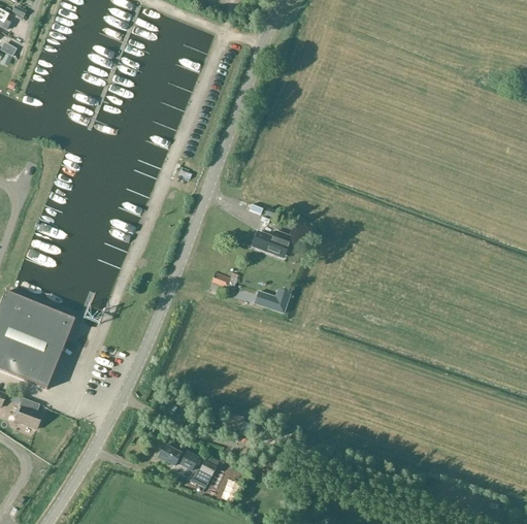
[(15,3),(12,9),(24,15),(27,9),(15,3)]
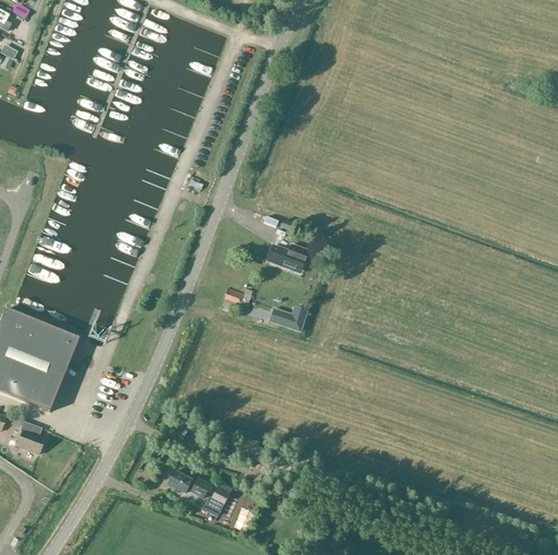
[(10,14),(0,8),(0,26),(8,31),(12,23),(7,20),(10,14)]
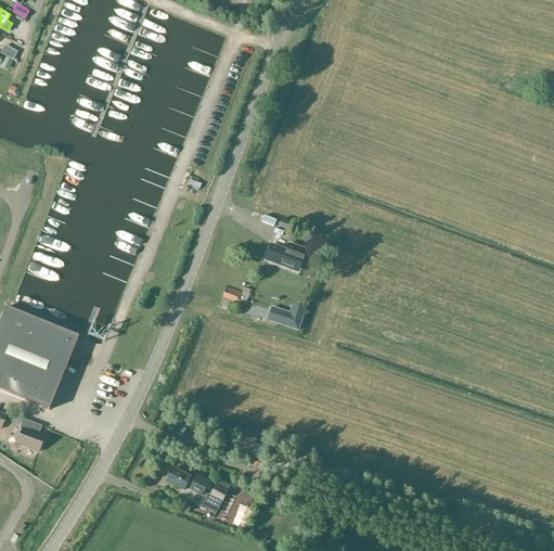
[(0,48),(11,52),(14,43),(4,38),(0,48)]
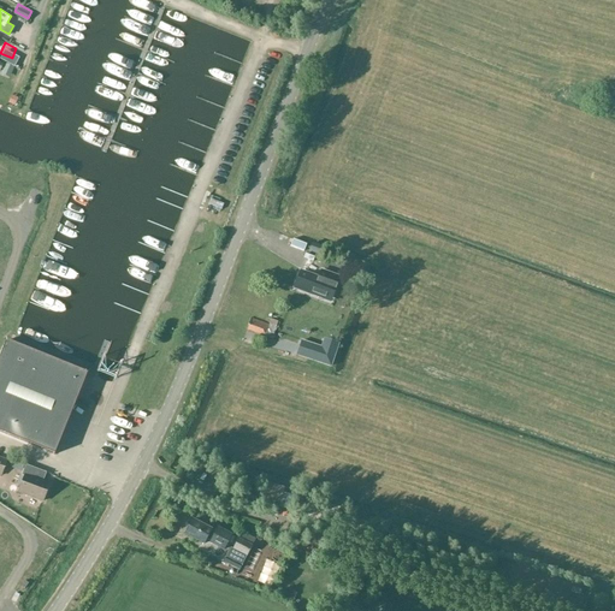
[(12,175),(15,167),(7,164),(4,171),(12,175)]
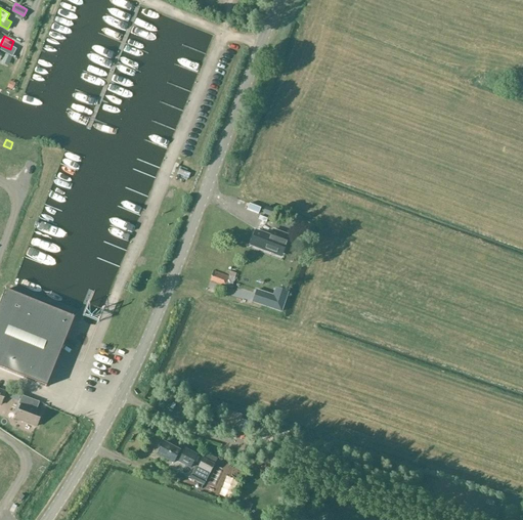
[(19,139),(11,158),(18,161),(28,143),(19,139)]
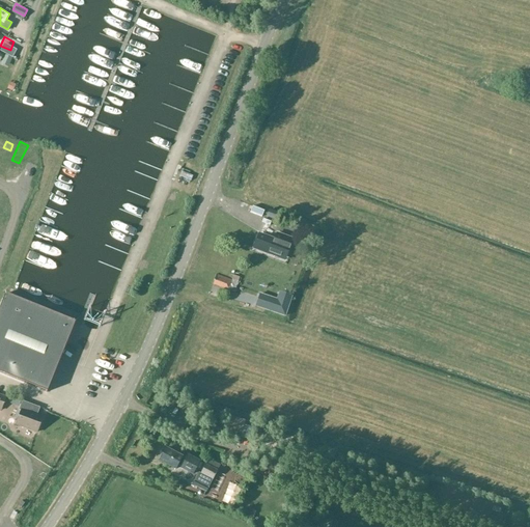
[(175,171),(188,174),(190,168),(177,164),(175,171)]
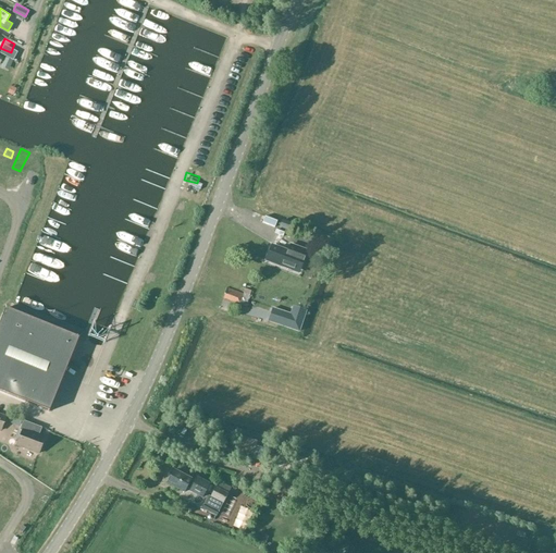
[(289,226),(292,220),(283,217),(281,223),(289,226)]
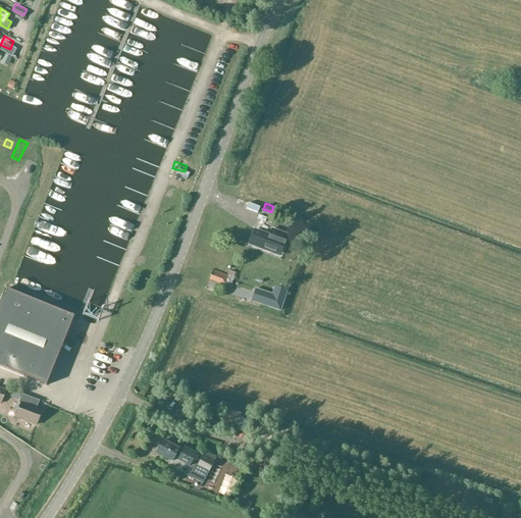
[(0,213),(0,234),(2,235),(9,217),(0,213)]
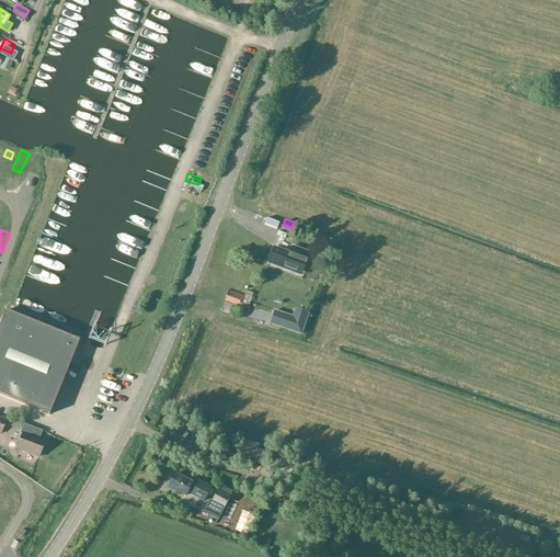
[(332,243),(318,237),(316,243),(329,250),(332,243)]
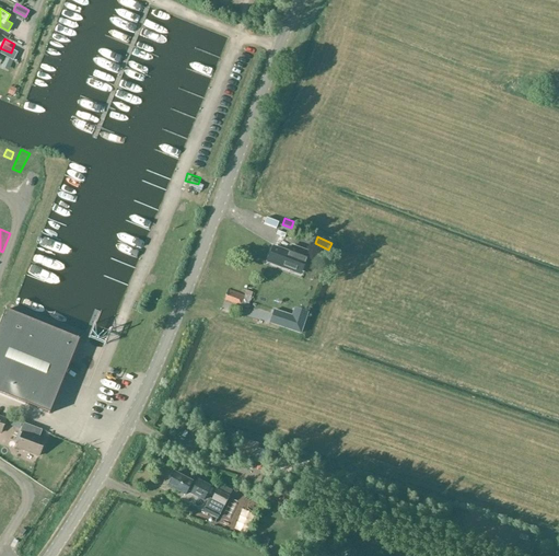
[(289,248),(274,243),(268,257),(302,270),(307,255),(306,255),(309,248),(292,242),(289,248)]
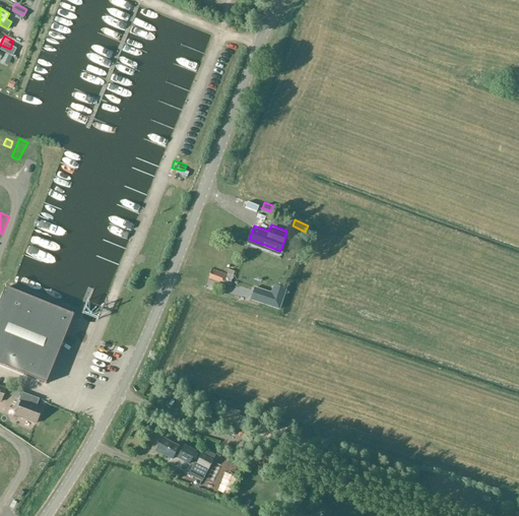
[(228,271),(212,265),(209,274),(223,279),(224,279),(230,281),(235,268),(230,266),(228,271)]
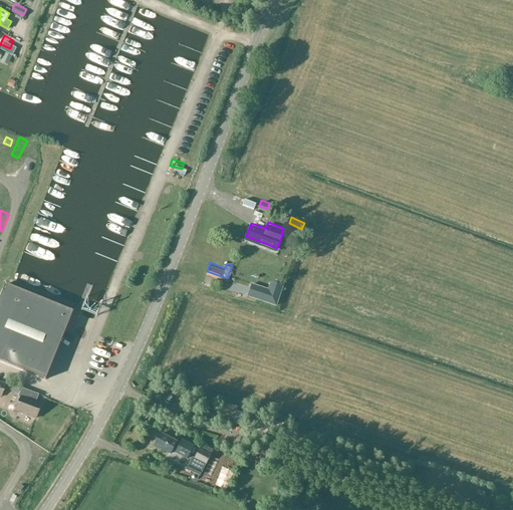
[(248,293),(277,303),(281,290),(252,280),(248,293)]
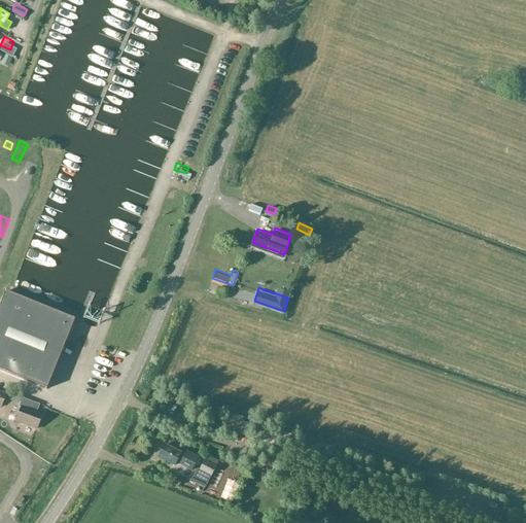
[(75,316),(5,288),(0,302),(0,367),(46,386),(75,316)]
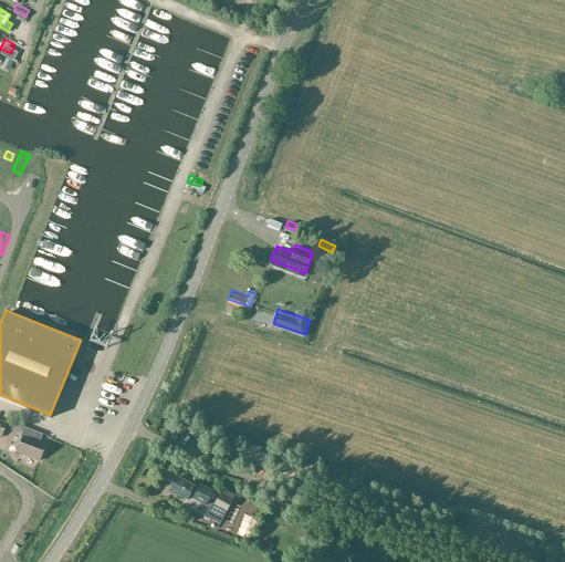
[(122,378),(124,367),(106,364),(104,375),(122,378)]
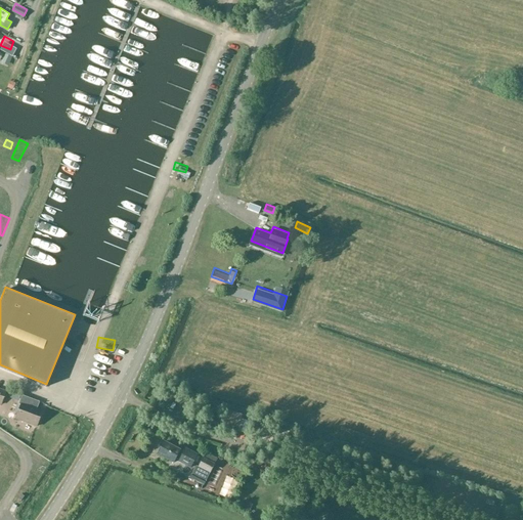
[(38,423),(43,409),(37,406),(40,398),(23,392),(19,401),(20,401),(15,415),(38,423)]
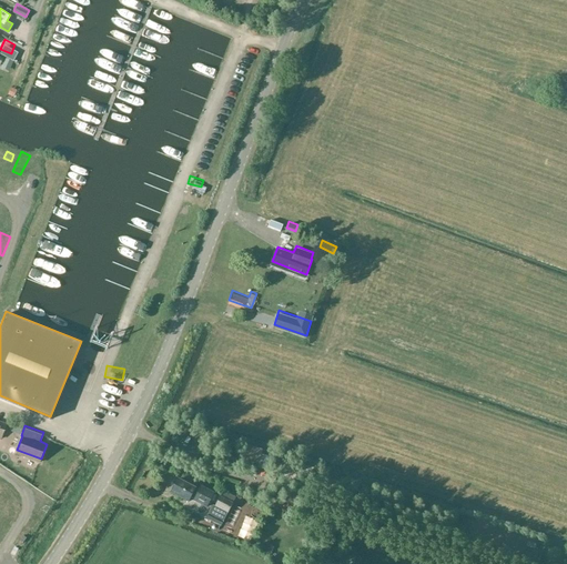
[(243,441),(241,449),(261,454),(263,446),(243,441)]
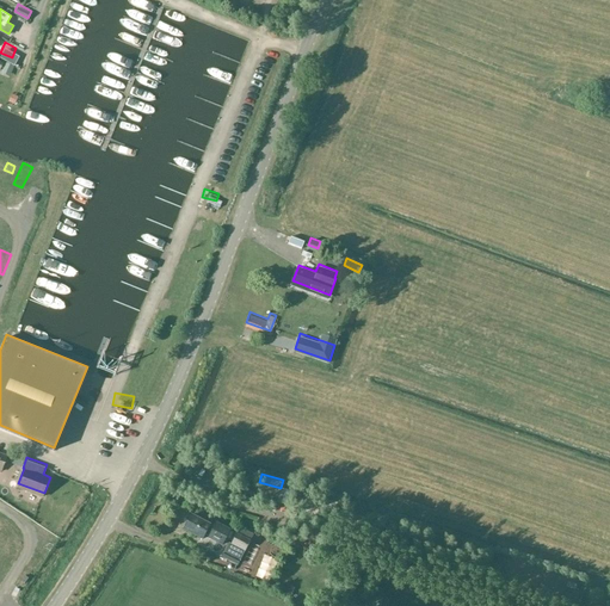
[(205,531),(209,532),(223,540),(230,527),(216,519),(214,524),(191,512),(185,525),(203,535),(205,531)]
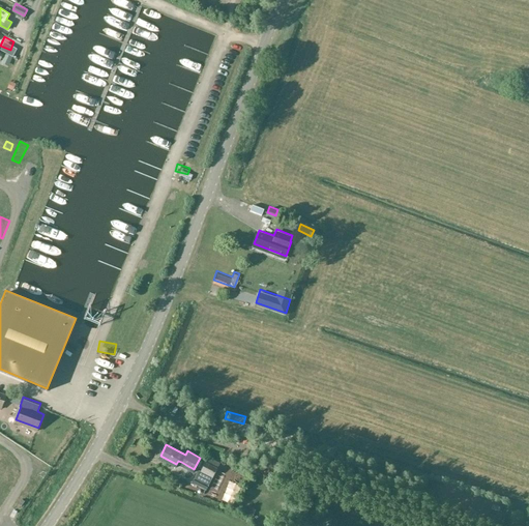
[(217,467),(205,460),(201,468),(212,475),(217,467)]
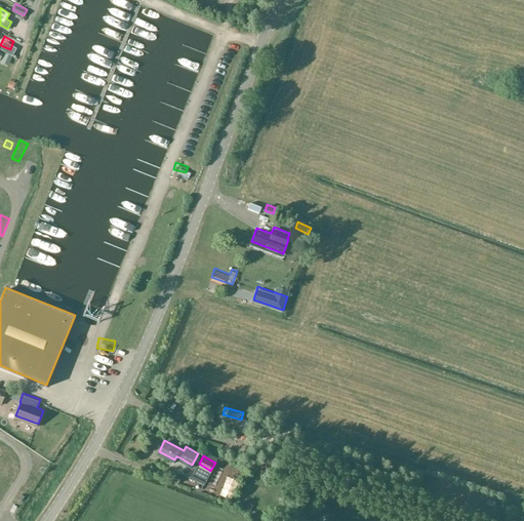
[(210,471),(197,464),(193,473),(205,480),(210,471)]
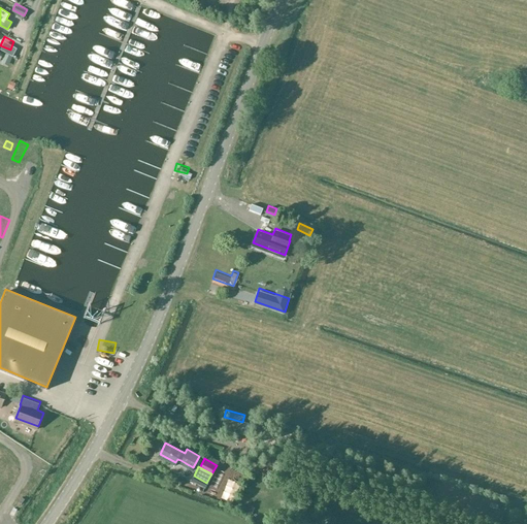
[(237,483),(242,476),(234,471),(230,479),(237,483)]
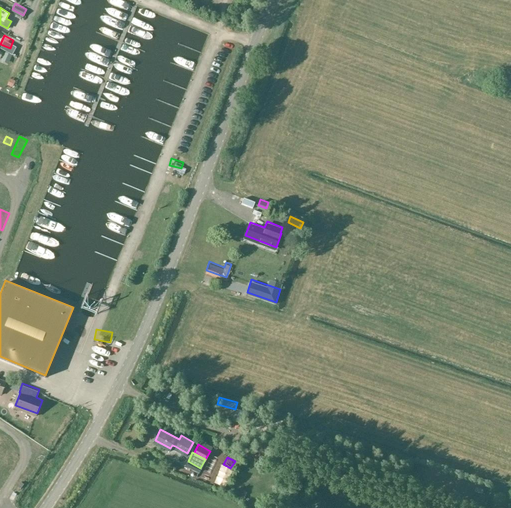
[(7,474),(15,467),(11,463),(3,470),(7,474)]
